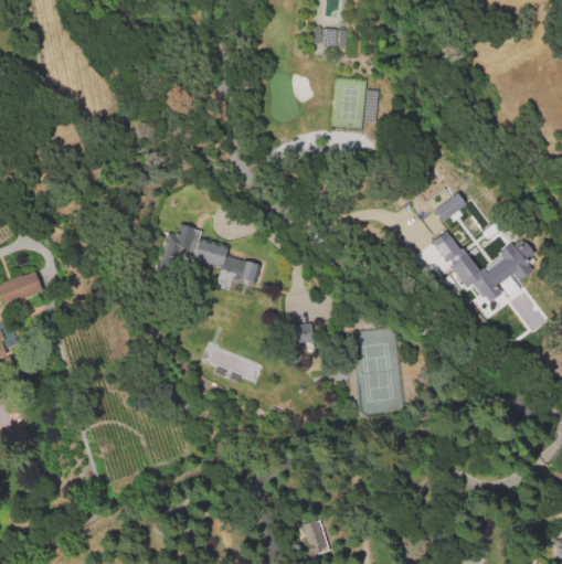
[(348,31),(347,48),(324,45),(324,53),(314,52),(315,29),(348,31)]
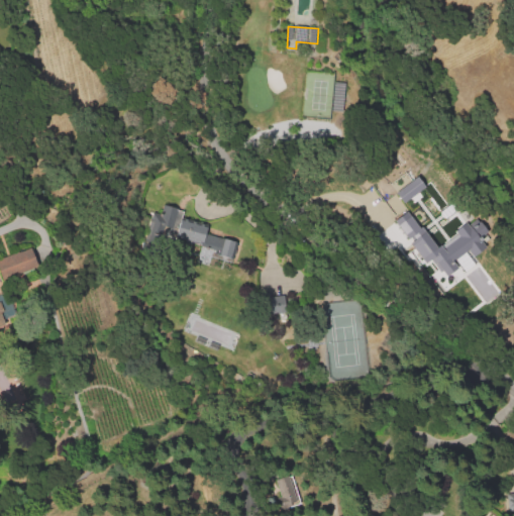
[(347,83),(345,111),(334,110),(336,82),(347,83)]
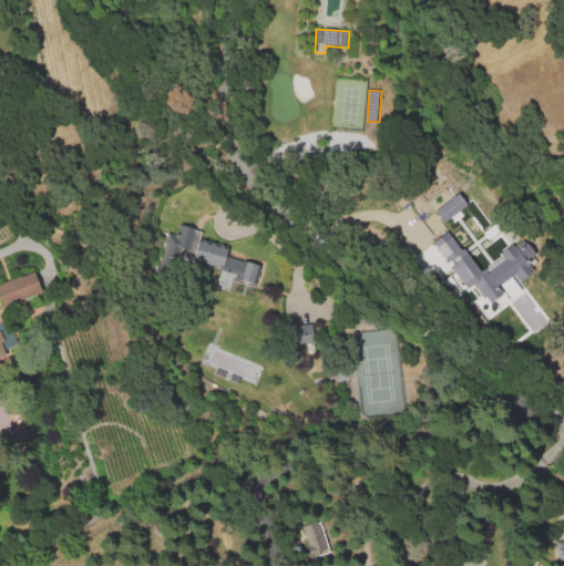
[(436,209),(444,222),(469,204),(459,193),(436,209)]
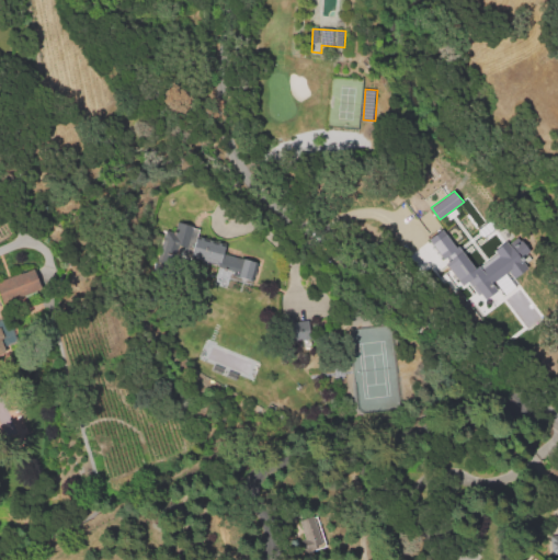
[(439,229),(451,248),(440,255),(426,237),(439,229)]
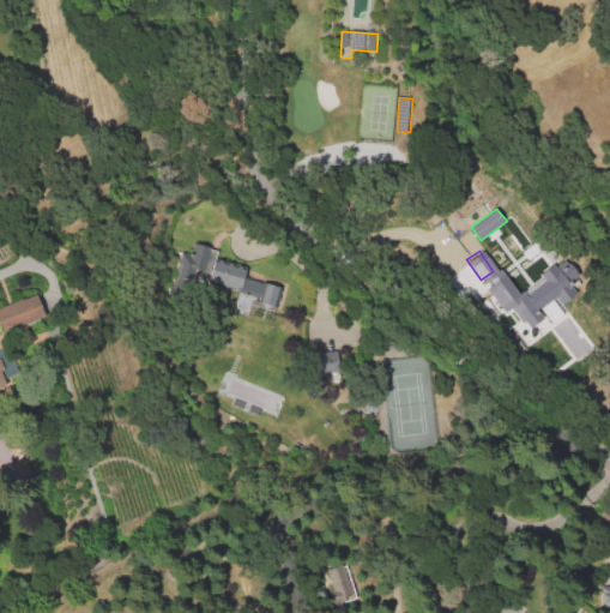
[(508,311),(489,287),(507,274),(521,293),(544,276),(543,272),(566,258),(581,278),(575,283),(580,290),(563,304),(557,296),(539,310),(547,317),(533,328),(514,306),(508,311)]
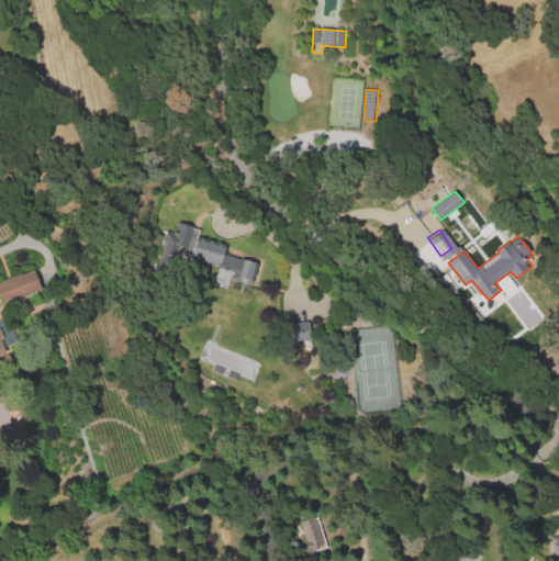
[(260,261),(255,282),(237,277),(238,271),(210,264),(216,242),(230,245),(227,254),(260,261)]
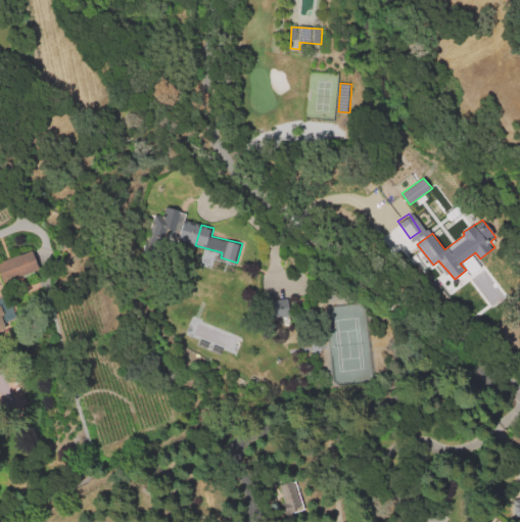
[(0,262),(35,249),(42,267),(6,280),(0,262)]
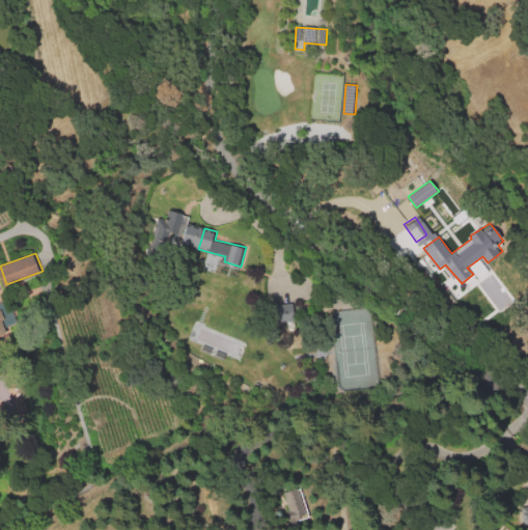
[(296,304),(296,324),(279,323),(280,303),(296,304)]
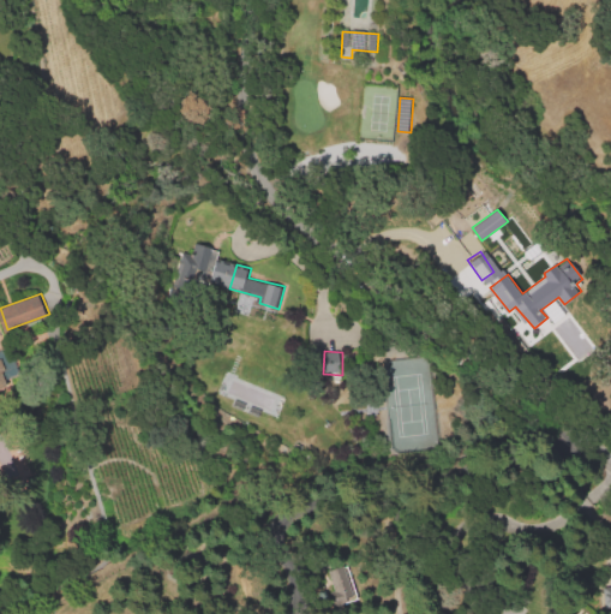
[(0,355),(1,358),(5,357),(10,369),(6,370),(10,381),(0,385),(0,355)]
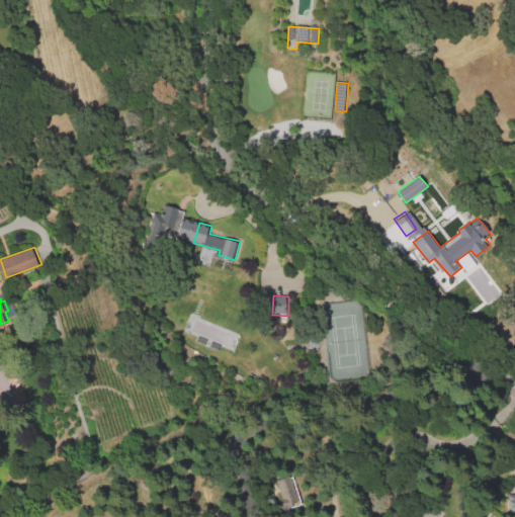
[(119,369),(135,372),(134,379),(118,377),(119,369)]
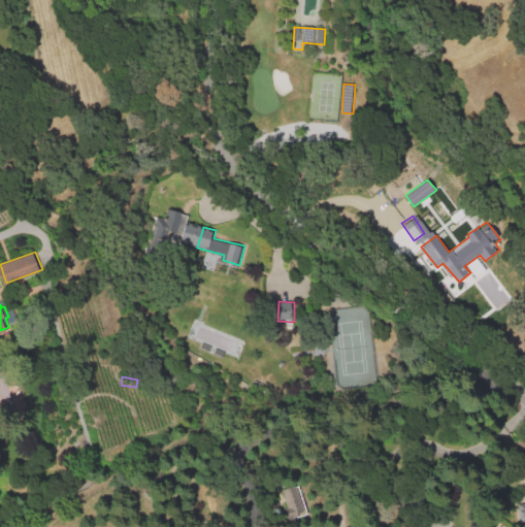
[(142,398),(128,396),(130,388),(144,390),(142,398)]
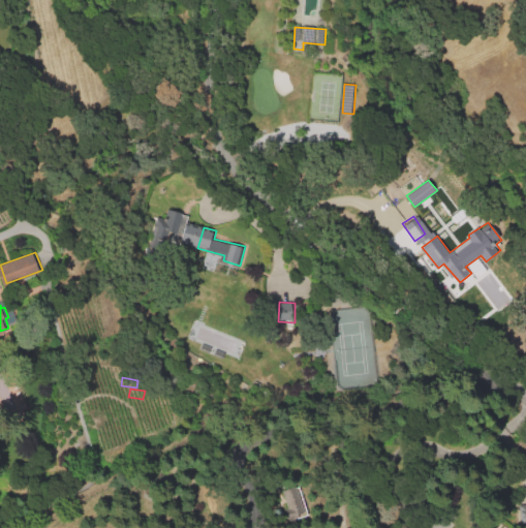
[(290,517),(307,513),(301,485),(283,489),(290,517)]
